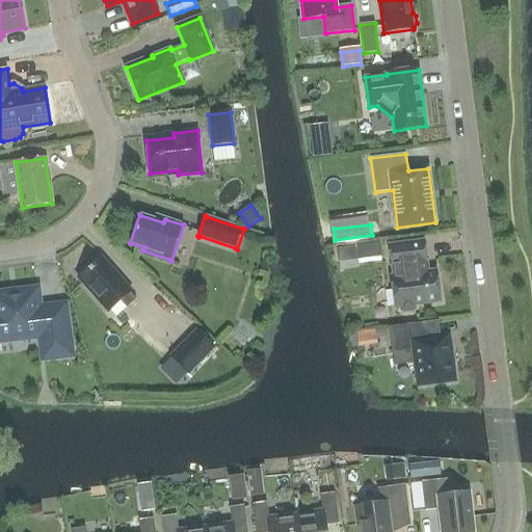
[(415,306),(441,302),(436,271),(428,272),(424,241),(390,245),(393,276),(391,276),(395,309),(401,308),(401,311),(404,313),(413,312),(416,309),(415,306)]
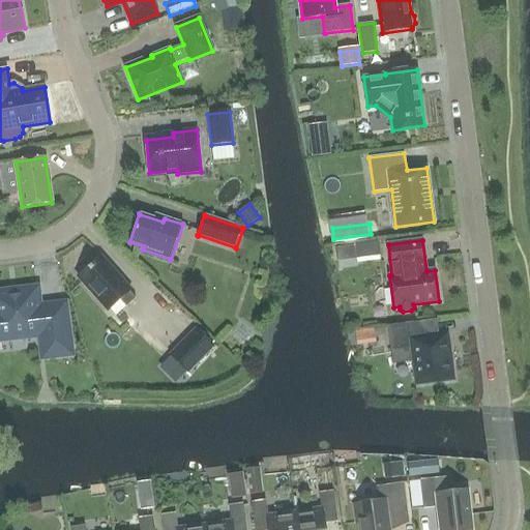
[(335,247),(337,261),(357,259),(355,245),(335,247)]
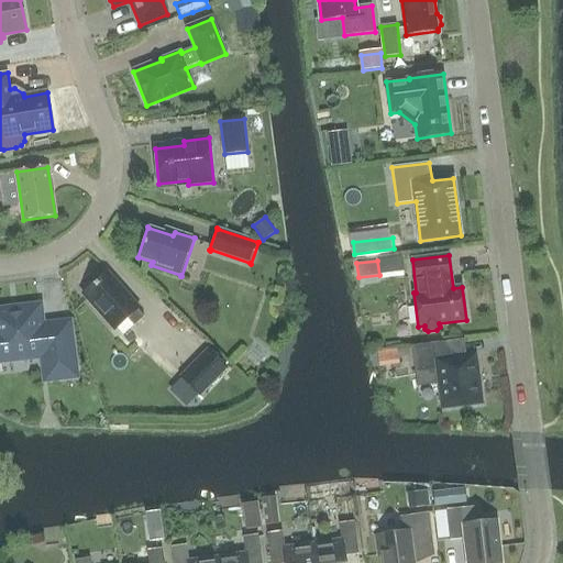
[(83,295),(114,330),(128,319),(134,327),(144,318),(138,310),(140,308),(107,273),(83,295)]
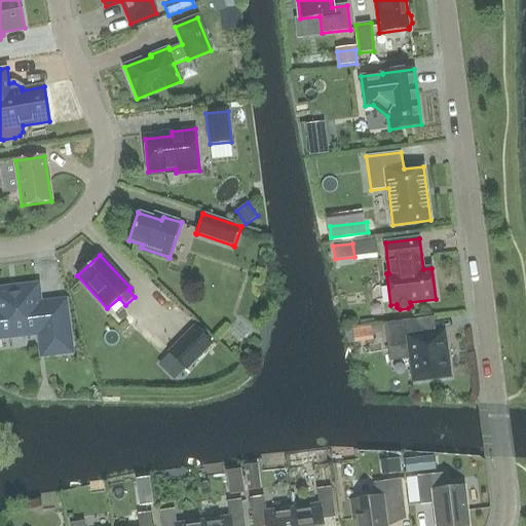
[(43,354),(70,351),(64,302),(39,305),(36,287),(0,291),(0,337),(41,332),(43,354)]
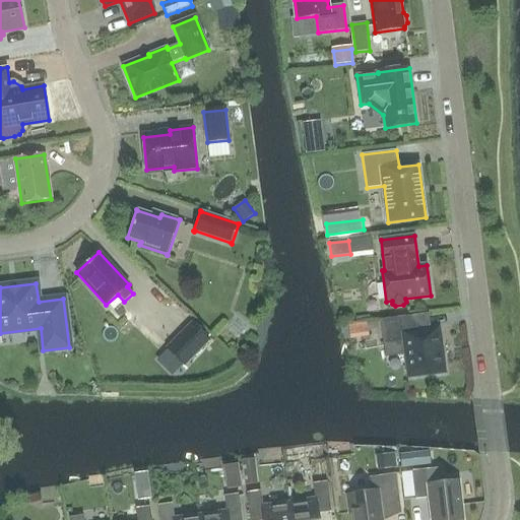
[(384,344),(404,341),(408,378),(445,373),(439,328),(411,332),(408,316),(381,320),(384,344)]
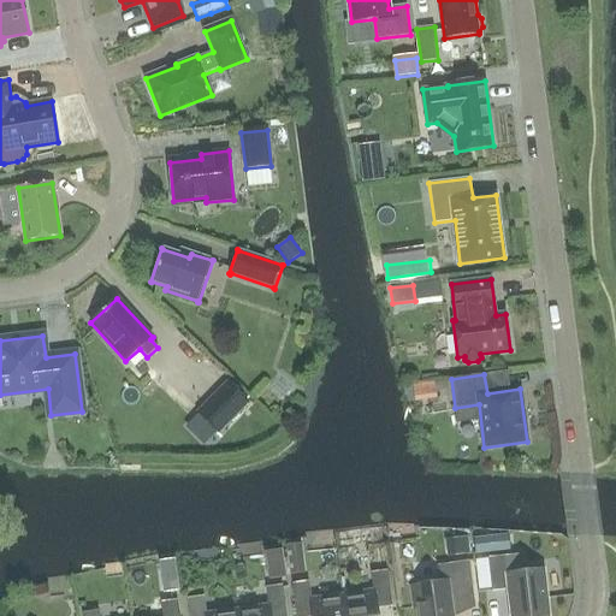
[(436,381),(413,385),(415,402),(438,400),(436,381)]
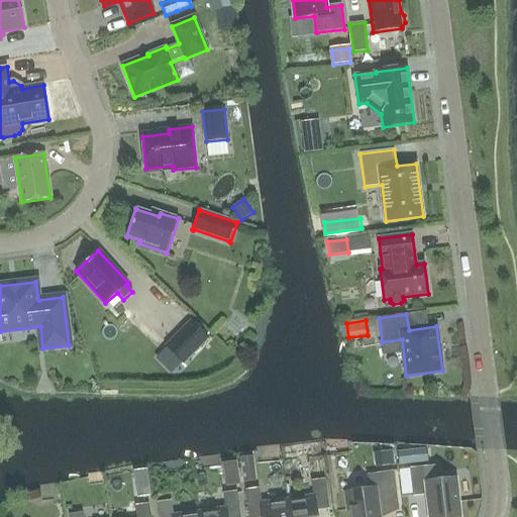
[(184,364),(208,338),(191,321),(166,346),(184,364)]
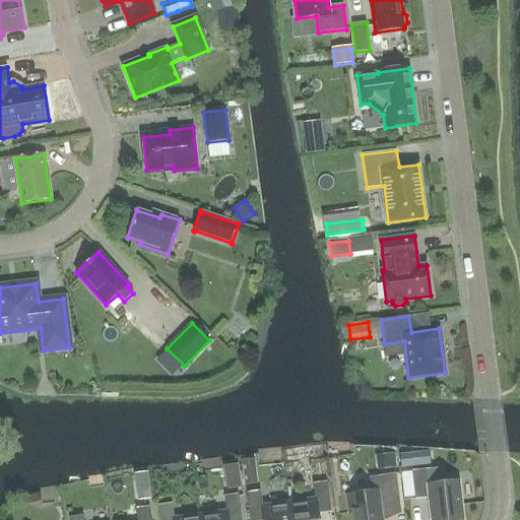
[(400,454),(401,468),(415,466),(413,453),(400,454)]
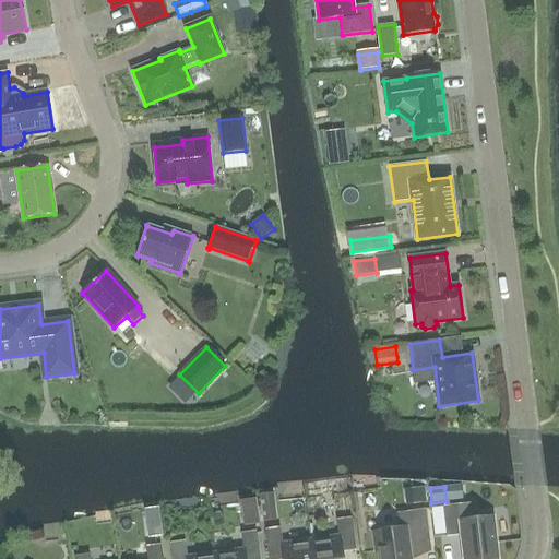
[(423,488),(409,489),(412,504),(426,502),(423,488)]
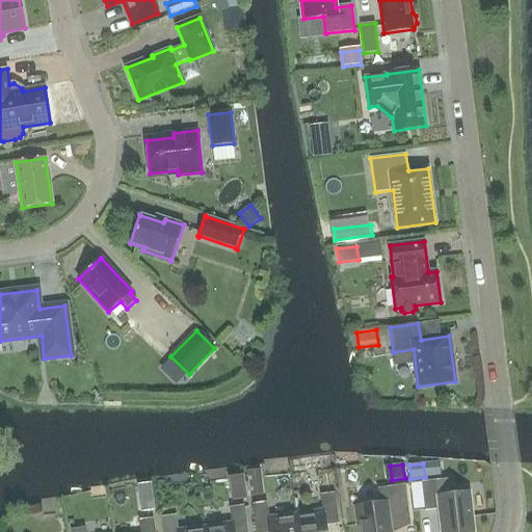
[(260,470),(246,472),(250,498),(264,496),(260,470)]
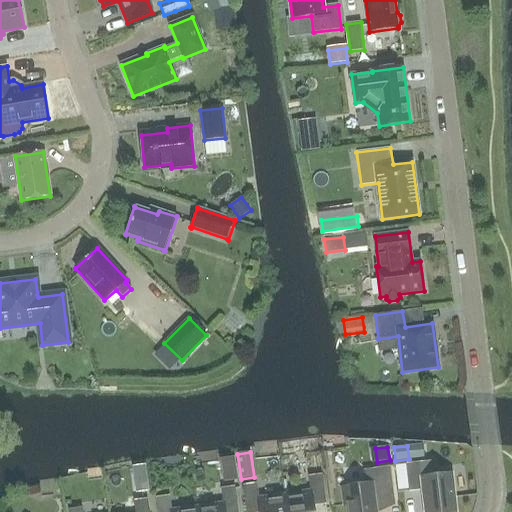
[(426,511),(456,511),(451,474),(422,478),(420,463),(405,465),(409,493),(423,491),(426,511)]
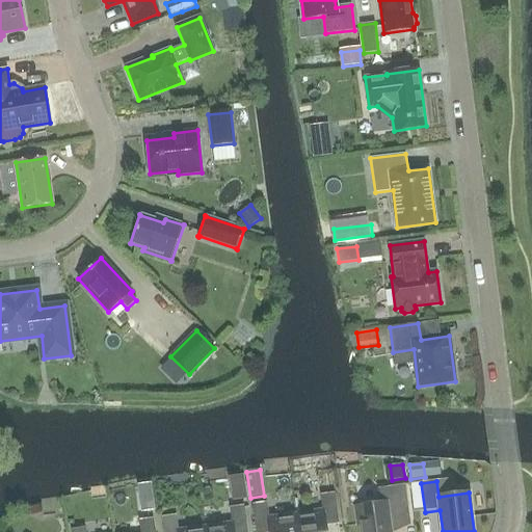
[(354,507),(356,526),(360,526),(360,531),(392,531),(391,521),(409,519),(404,485),(378,489),(380,503),(354,507)]
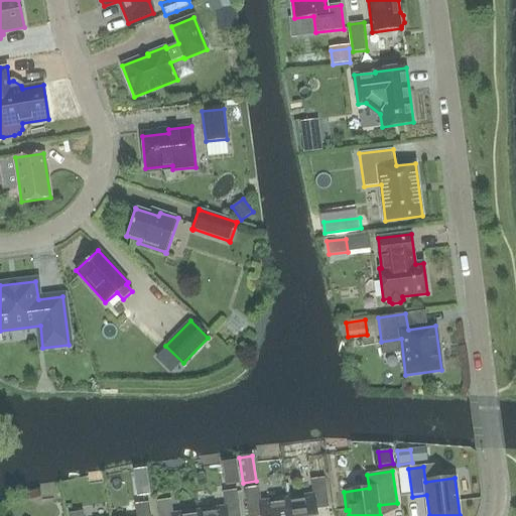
[(313,497),(287,501),(289,515),(316,515),(315,510),(329,509),(326,479),(311,481),(313,497)]
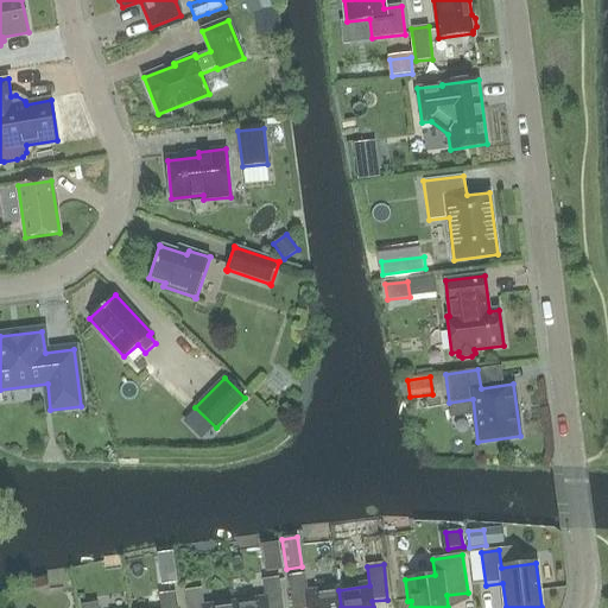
[(177,568),(162,570),(163,584),(178,583),(177,568)]
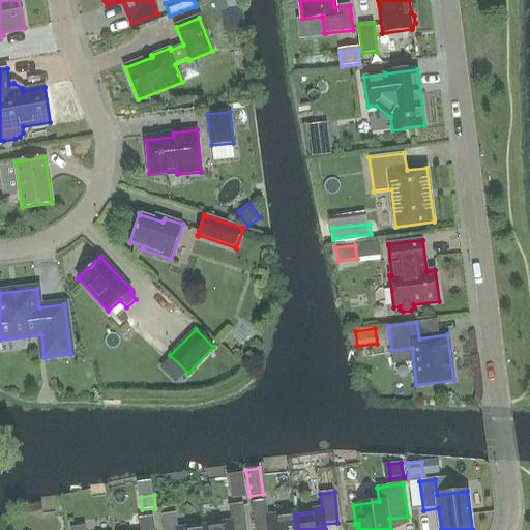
[(297,529),(295,514),(268,518),(266,501),(252,503),(255,529),(297,529)]
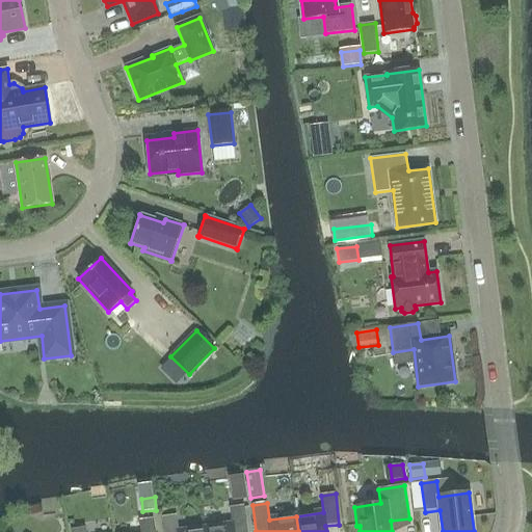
[(232,525),(206,529),(206,531),(247,531),(244,506),(230,508),(232,525)]
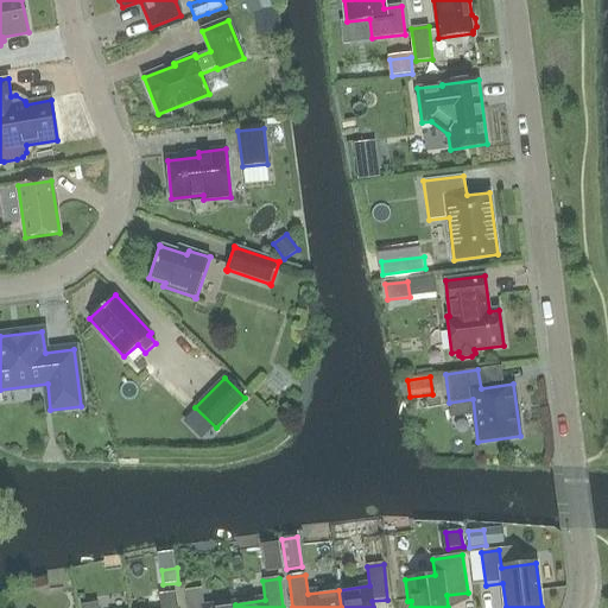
[(235,607),(235,605),(206,607),(203,607),(201,589),(185,591),(187,607),(235,607)]
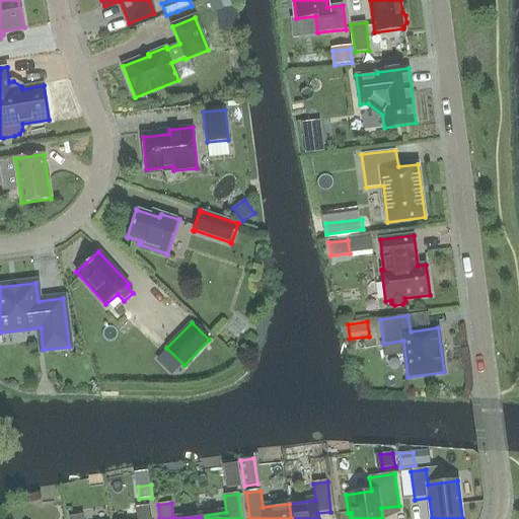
[(137,518),(151,518),(150,506),(136,508),(137,518)]
